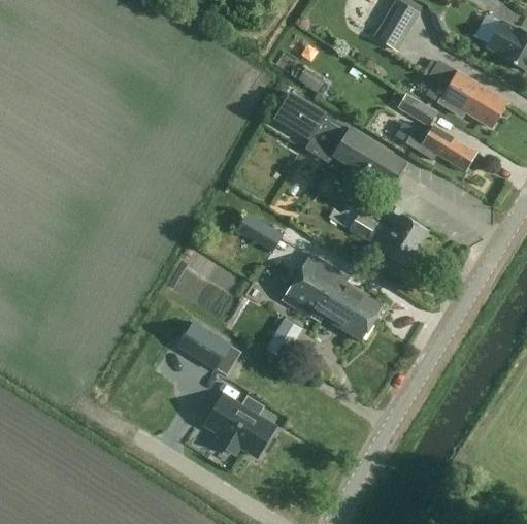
[(387,13),(373,36),(394,48),(407,26),(387,13)]
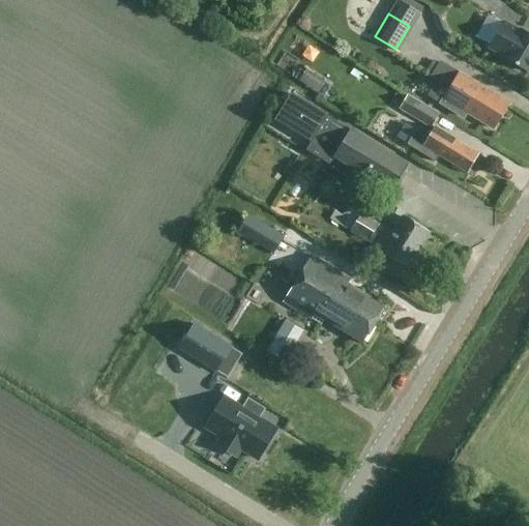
[(528,33),(520,28),(519,30),(504,22),(490,46),(504,54),(502,56),(526,70),(528,66),(528,33)]
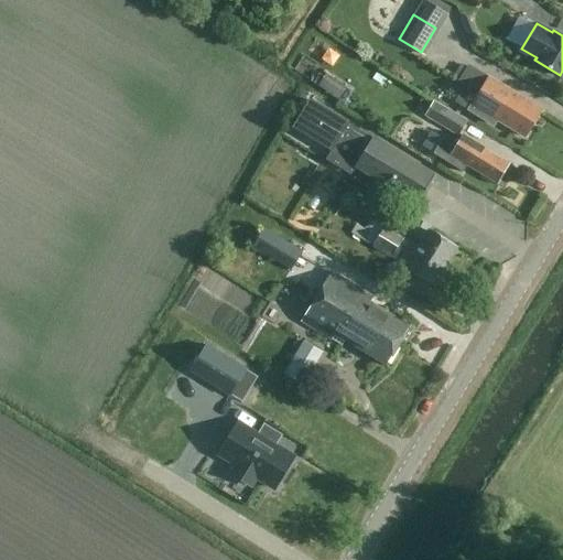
[(524,133),(541,106),(468,62),(458,79),(477,90),(467,107),(491,122),(496,116),(524,133)]
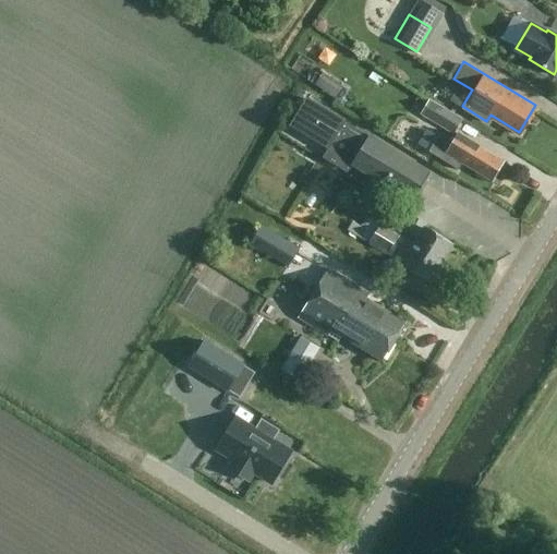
[(317,68),(310,79),(334,95),(341,84),(317,68)]
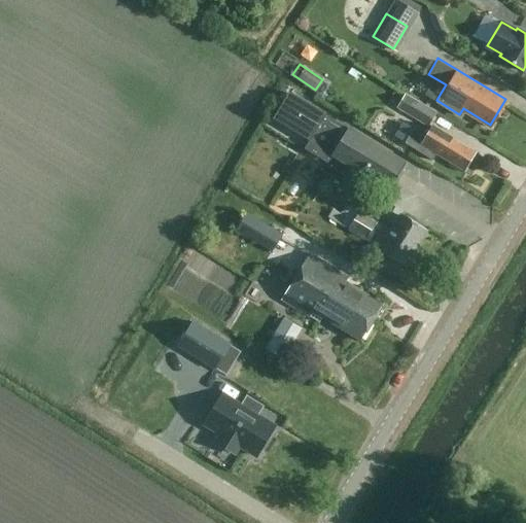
[(288,91),(273,116),(308,138),(303,146),(325,160),(327,157),(329,152),(387,186),(395,173),(398,168),(404,160),(292,93),(288,91)]
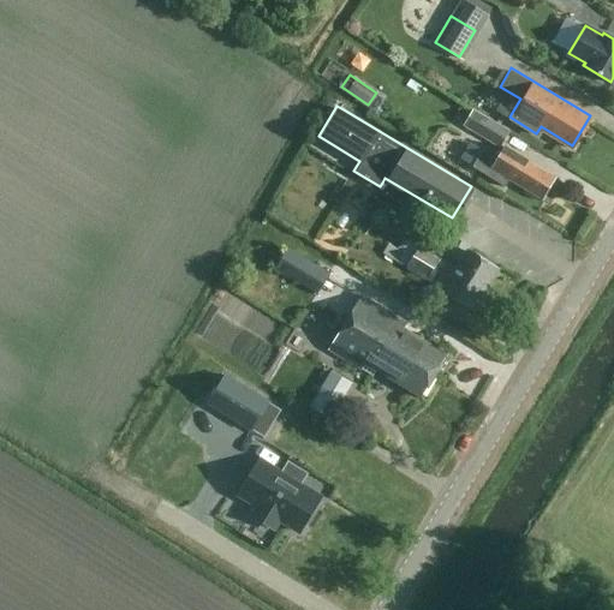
[(499,147),(510,129),(474,107),(463,125),(499,147)]
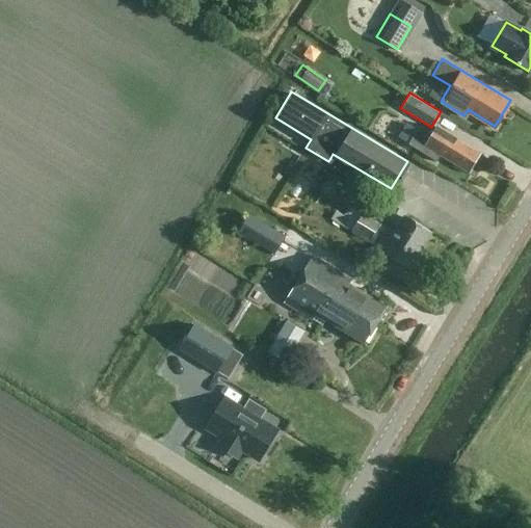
[(477,152),(433,126),(428,134),(415,126),(405,142),(434,159),(437,153),(467,169),(477,152)]
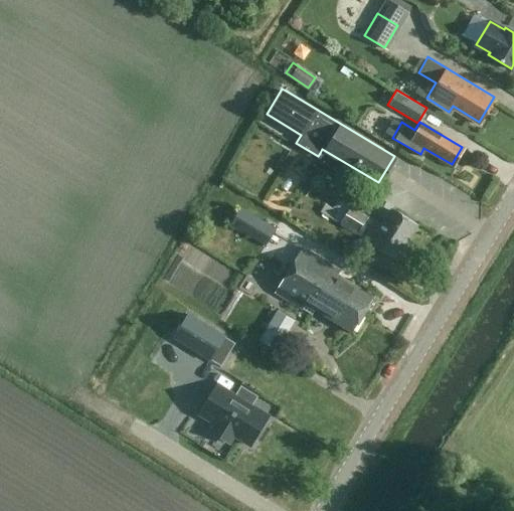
[(378,223),(340,200),(335,208),(325,202),(318,213),(356,236),(392,259),(412,225),(386,209),(378,223)]
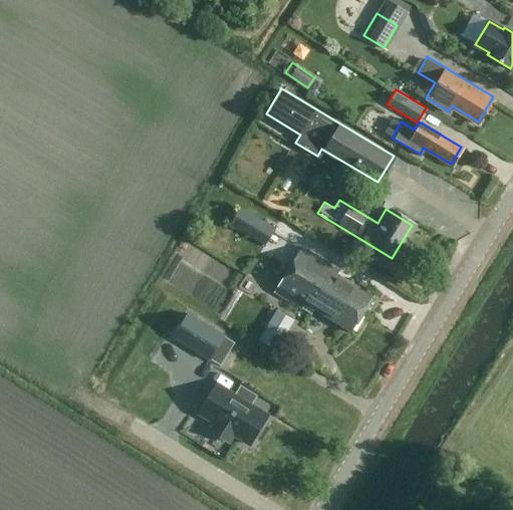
[(264,246),(276,227),(241,206),(229,224),(264,246)]
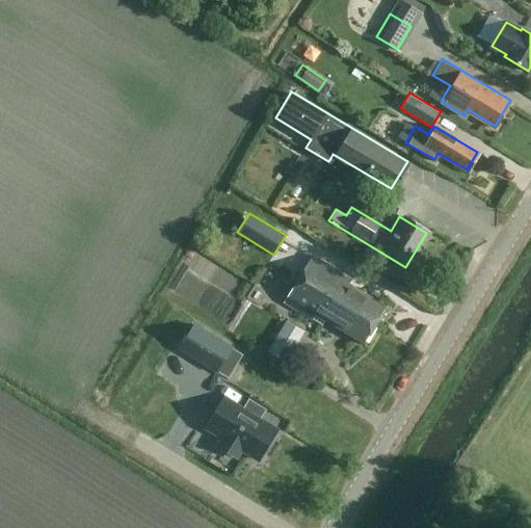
[(297,280),(374,325),(386,307),(347,284),(346,276),(312,255),(297,280)]
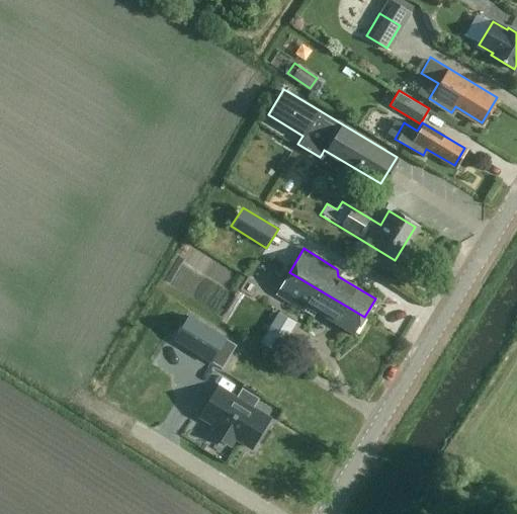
[(353,334),(364,317),(289,272),(275,294),(314,318),(317,312),(353,334)]
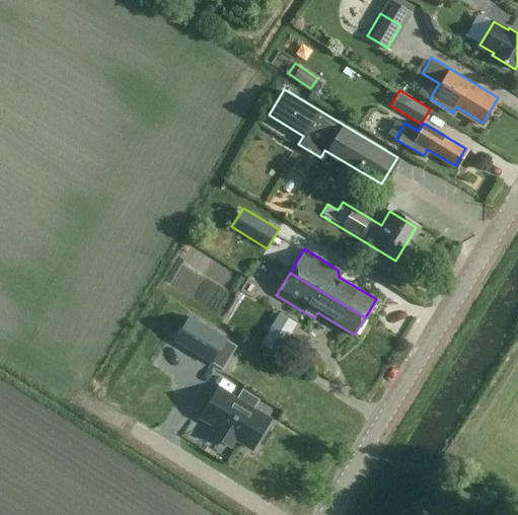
[(279,352),(297,322),(280,311),(262,342),(279,352)]
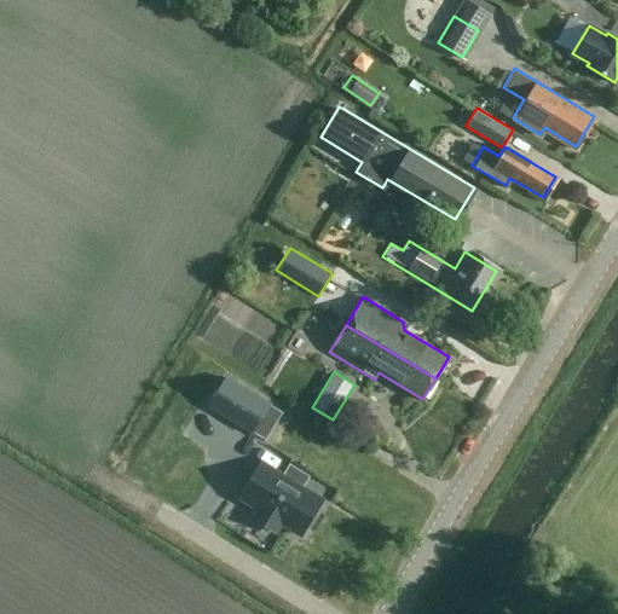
[(269,400),(226,374),(208,403),(250,429),(252,429),(269,401),(269,400)]
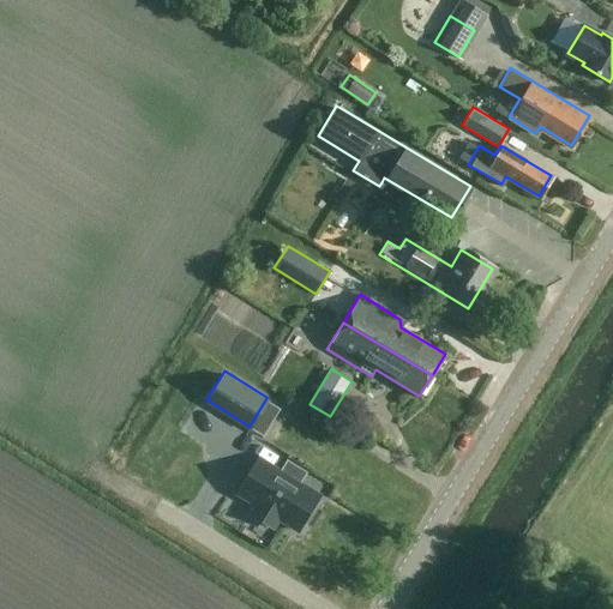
[(300,468),(301,466),(290,459),(289,460),(283,470),(280,468),(262,457),(258,462),(256,459),(240,486),(242,487),(239,493),(256,504),(251,512),(272,525),(277,517),(295,528),(299,522),(301,523),(317,498),(314,495),(317,490),(299,480),(295,477),(300,468)]
